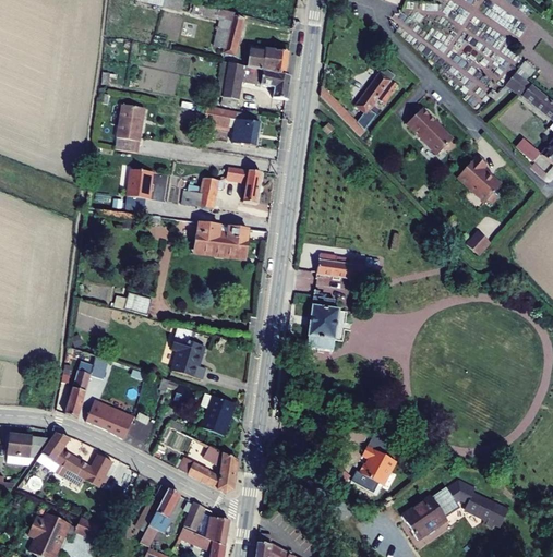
[(140,0),(180,10),(183,0),(140,0)]
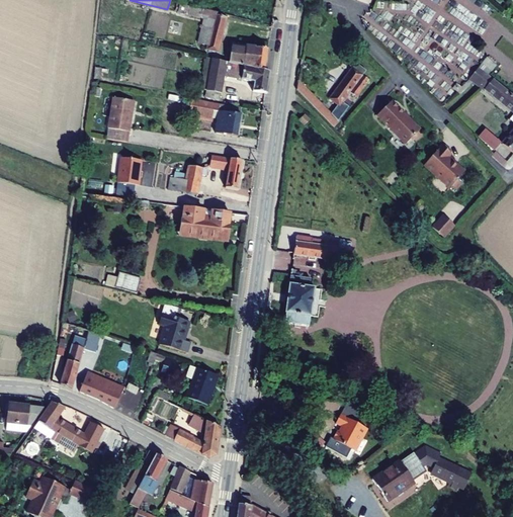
[(205,49),(219,52),(227,16),(215,12),(215,11),(171,1),(170,8),(203,16),(197,41),(206,45),(205,49)]
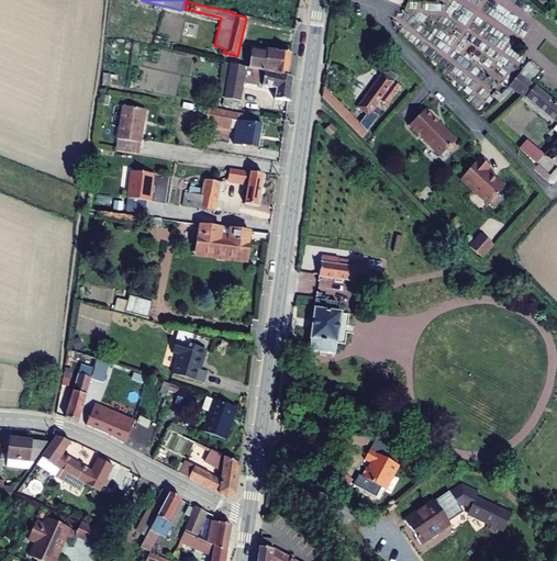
[(251,49),(248,66),(287,75),(290,52),(267,48),(267,52),(251,49)]
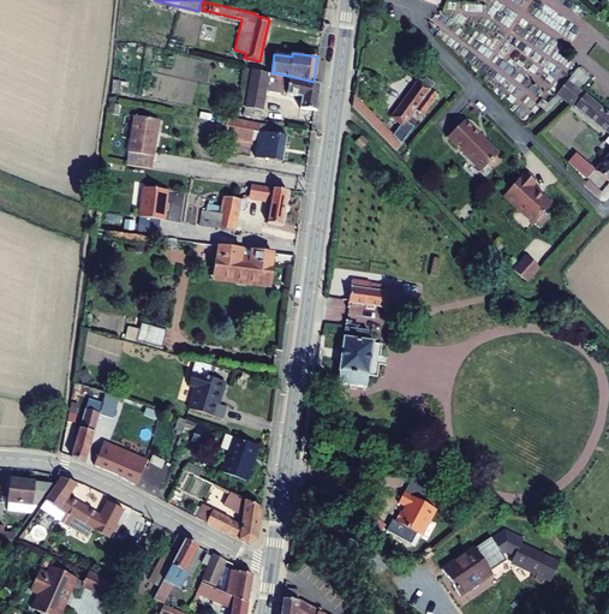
[(244,66),(238,105),(245,106),(252,67),(244,66)]
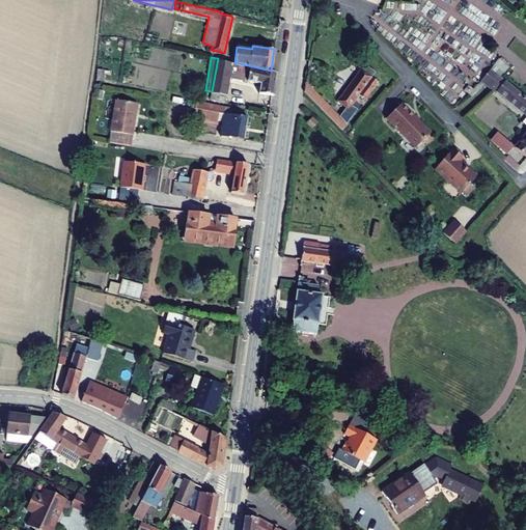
[(234,62),(218,58),(212,91),(211,99),(224,102),(229,77),(260,83),(258,93),(274,95),(277,72),(271,71),(234,62)]
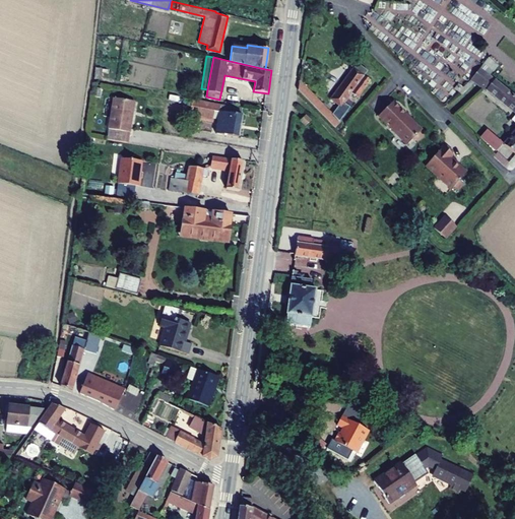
[(353,66),(329,100),(332,103),(334,101),(341,106),(352,90),(359,94),(370,78),(353,66)]
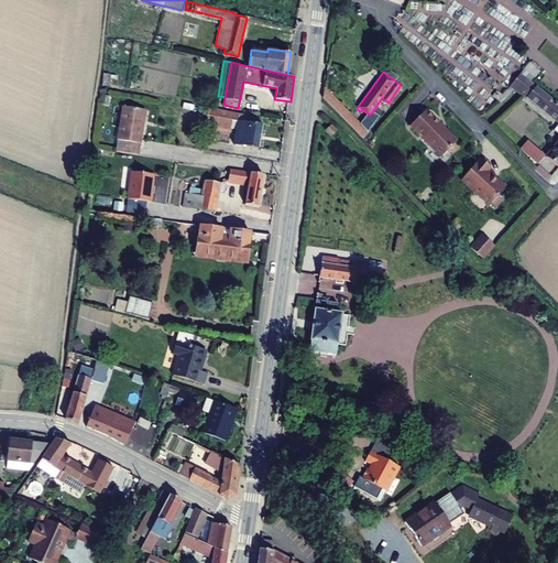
[(527,95),(557,120),(557,104),(520,73),(510,84),(526,98),(527,95)]
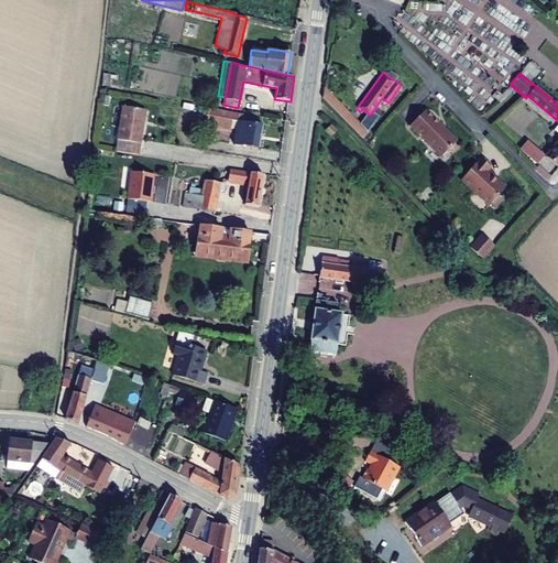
[(324,84),(321,96),(362,138),(368,130),(324,84)]
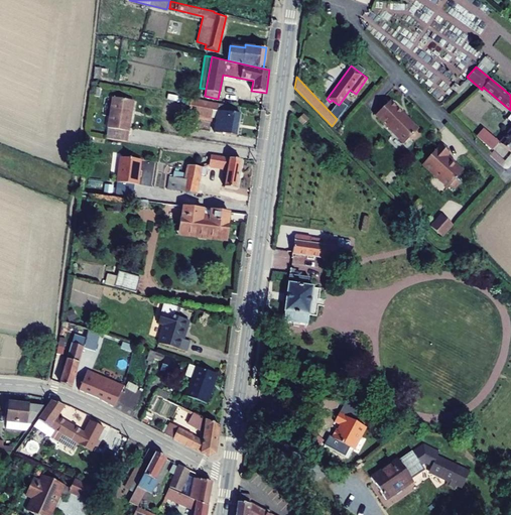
[(113,96),(106,137),(126,140),(133,99),(113,96)]
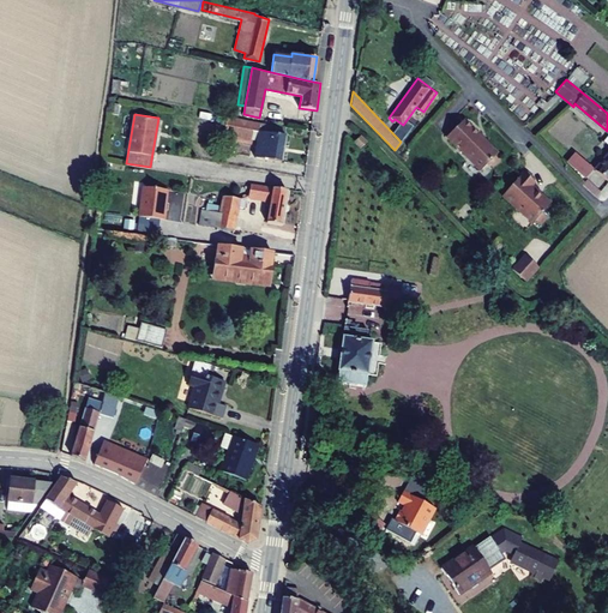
[(286,126),(228,115),(224,132),(258,139),(254,156),(281,161),(286,136),(283,134),(286,126)]
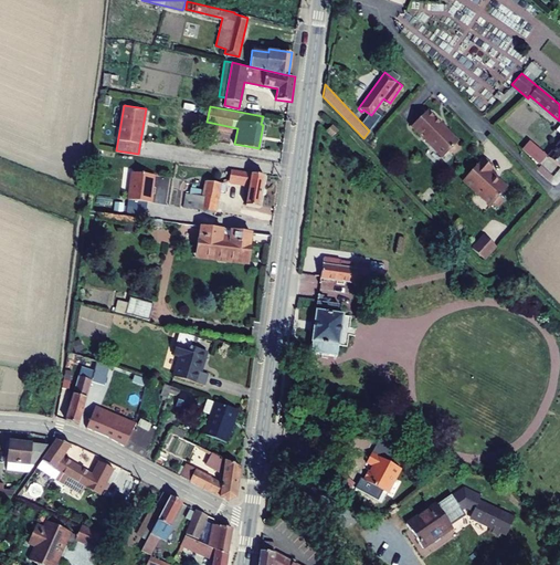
[(425,106),(409,122),(441,154),(456,138),(425,106)]
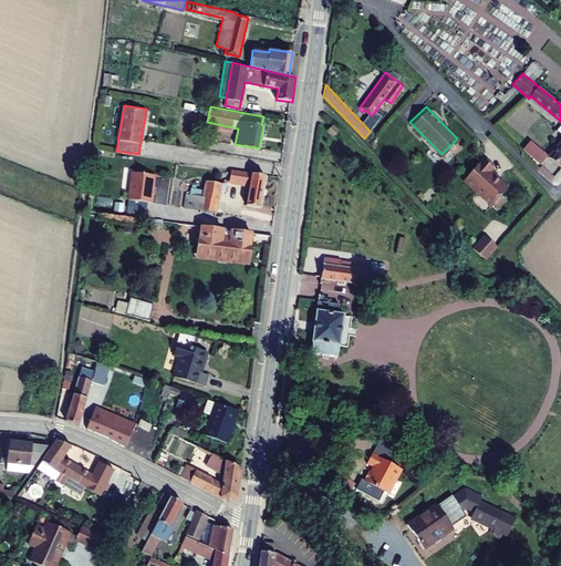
[(332,136),(339,131),(332,124),(326,131),(332,136)]
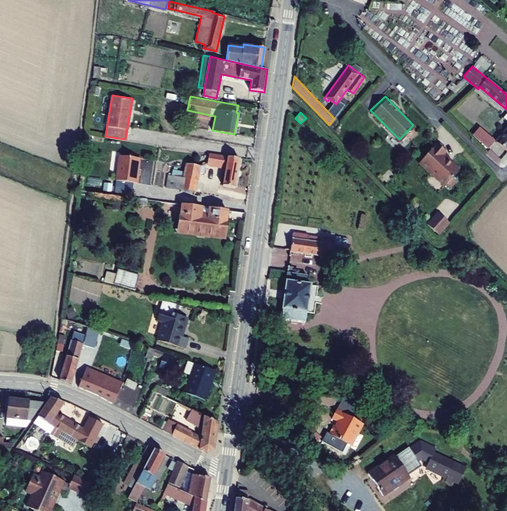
[(475,125),(468,134),(483,148),(491,140),(475,125)]
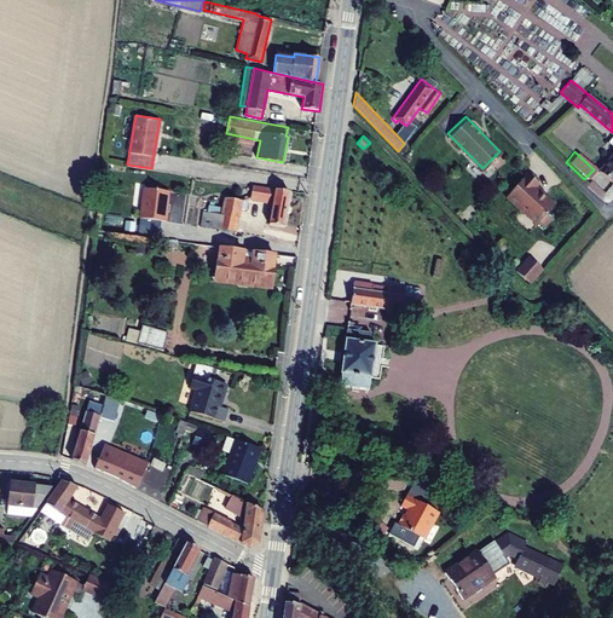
[(600,169),(612,180),(612,156),(600,169)]
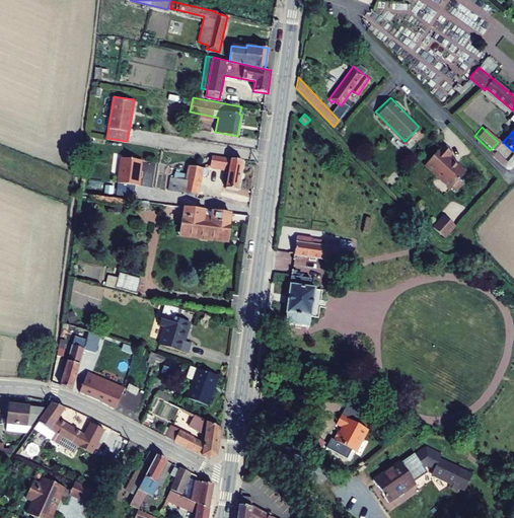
[(442,142),(423,162),(448,187),(450,183),(456,177),(464,169),(456,162),(453,164),(446,156),(449,154),(451,151),(442,142)]
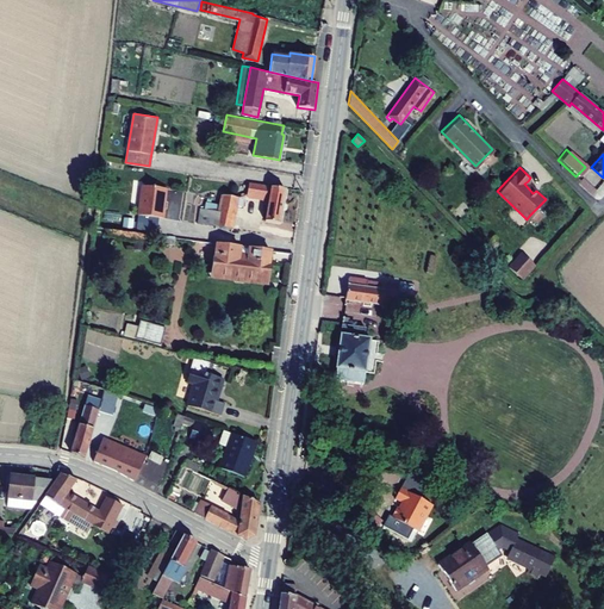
[(583,176),(578,181),(592,194),(596,190),(583,176)]
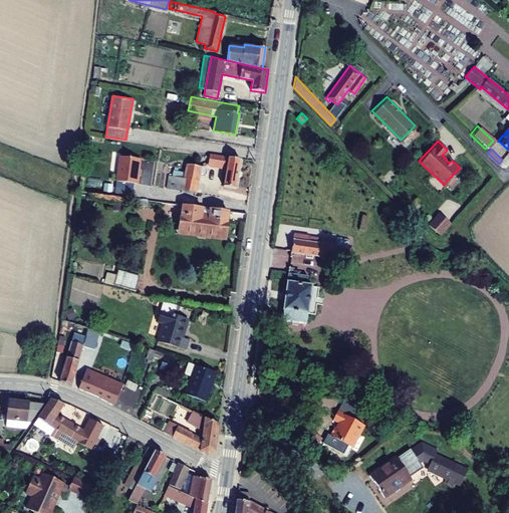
[(445,153),(442,155),(449,163),(452,161),(445,153)]
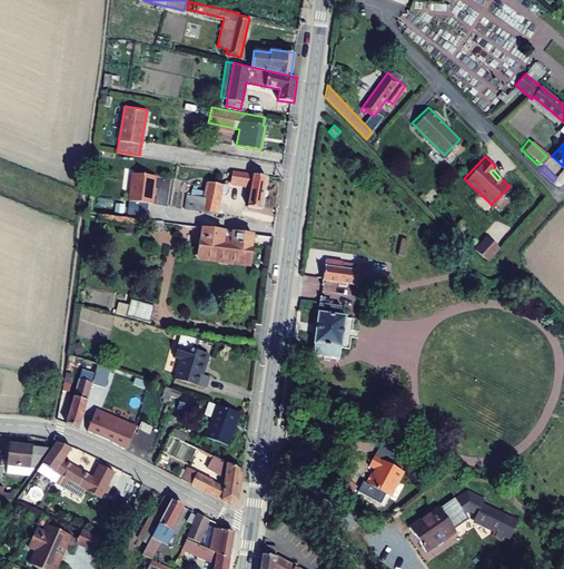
[(234,170),(230,182),(246,185),(246,189),(250,190),(248,205),(260,207),(267,175),(234,170)]
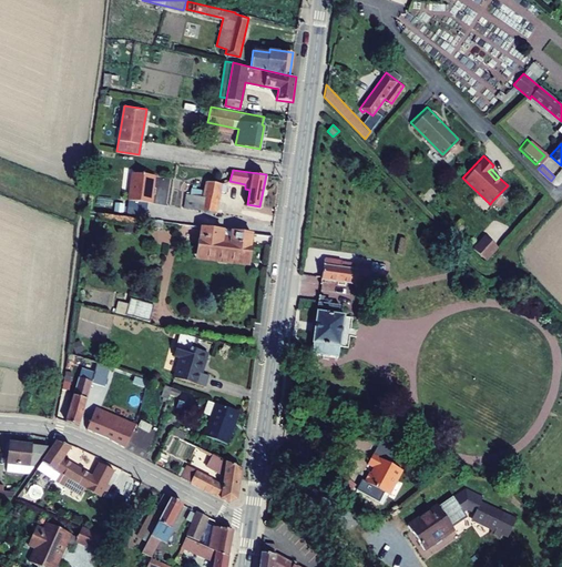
[(142,201),(149,201),(149,172),(124,172),(123,212),(142,213),(142,201)]
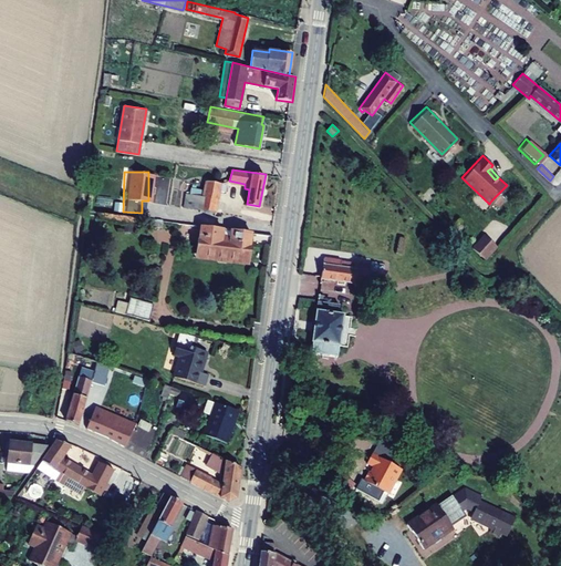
[(198,209),(197,216),(215,219),(221,183),(206,181),(203,196),(186,193),(184,207),(198,209)]
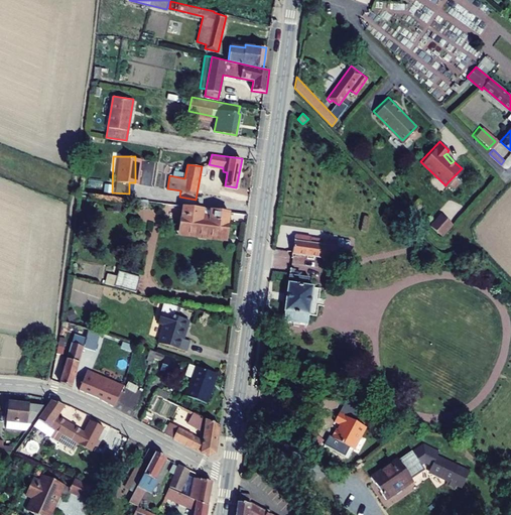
[(454,176),(448,182),(453,186),(458,180),(454,176)]
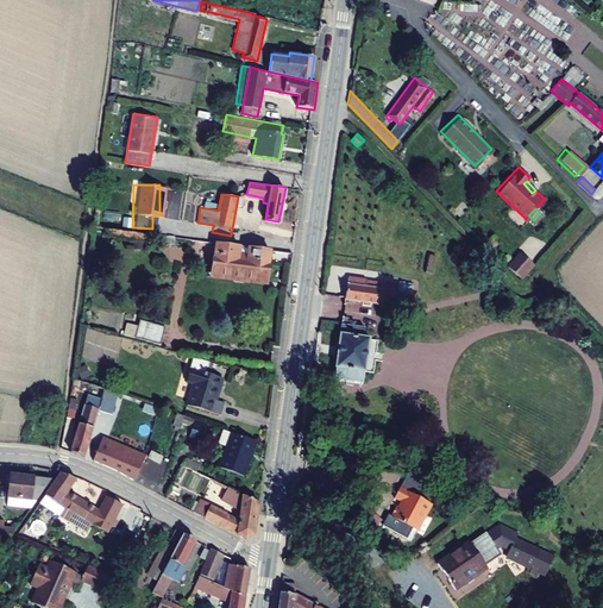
[(217,242),(212,274),(265,280),(270,249),(217,242)]
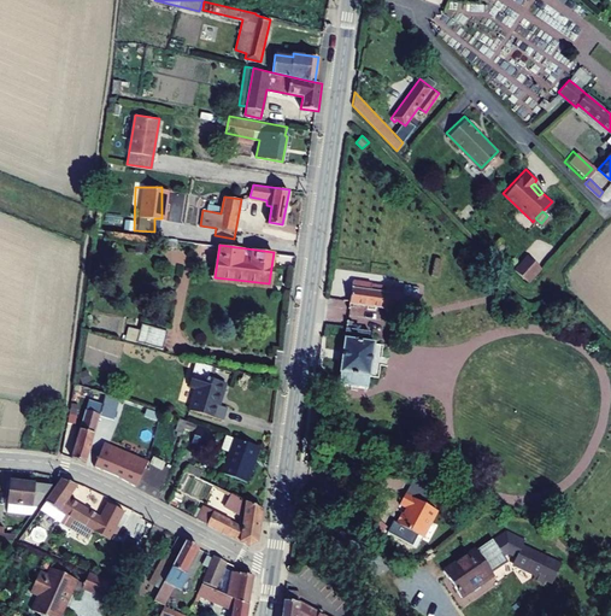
[(512,269),(527,281),(539,267),(524,254),(512,269)]
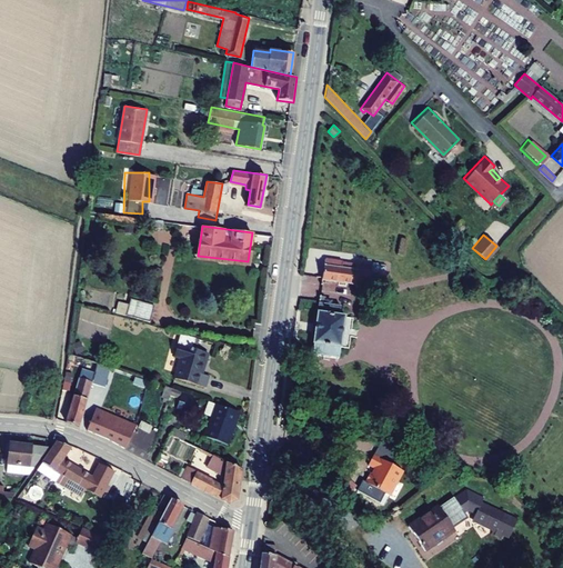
[(323,276),(322,278),(383,288),(386,267),(357,262),(355,269),(343,267),(343,260),(325,258),(324,267),(323,276)]
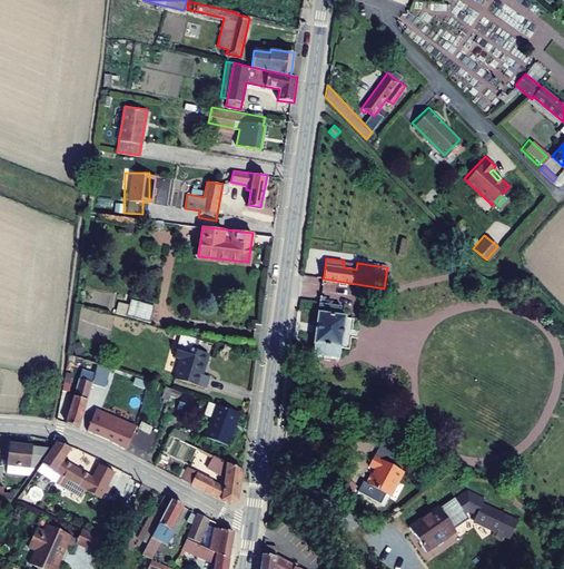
[(309,264),(308,273),(324,276),(325,267),(309,264)]
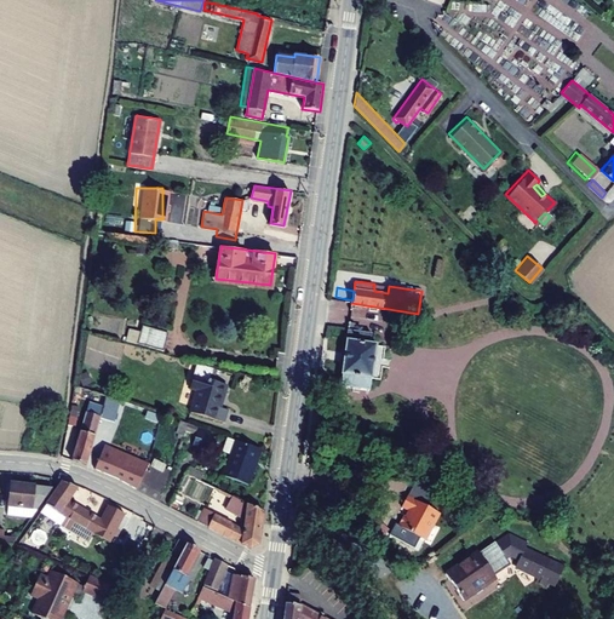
[(128,328),(125,340),(164,351),(168,333),(142,326),(141,332),(128,328)]
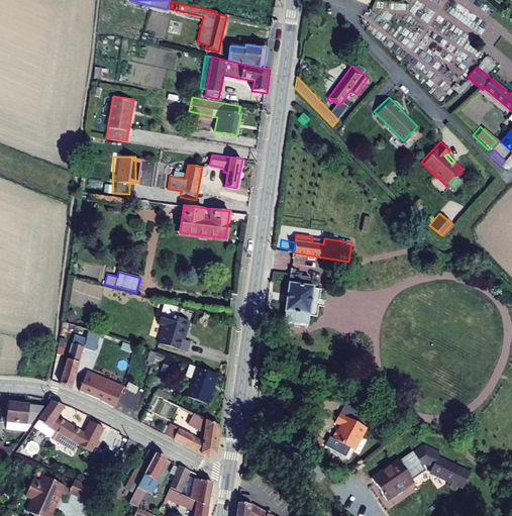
[(290,274),(284,321),(308,324),(313,286),(308,285),(309,277),(300,276),(290,274)]
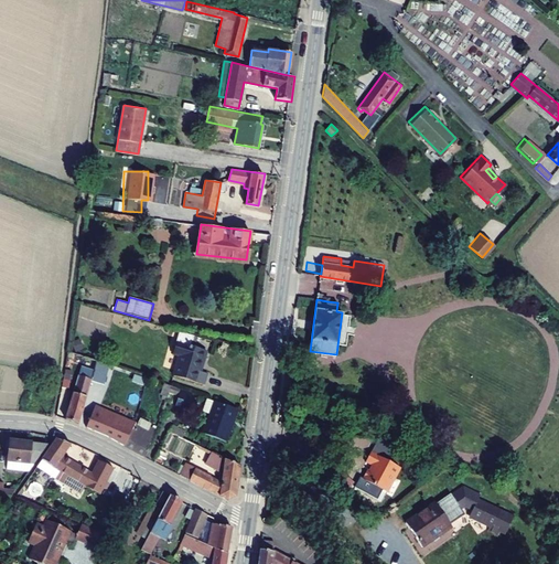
[(180,357),(174,376),(204,385),(207,374),(201,372),(206,351),(191,347),(194,336),(179,331),(172,354),(180,357)]
